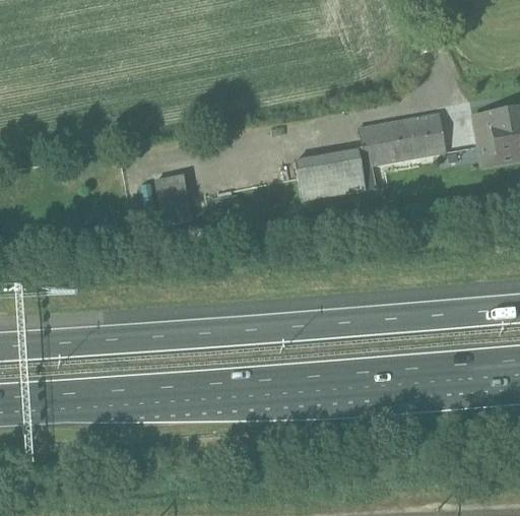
[(519,107),(472,116),(478,146),(493,143),(495,153),(519,148),(519,107)]
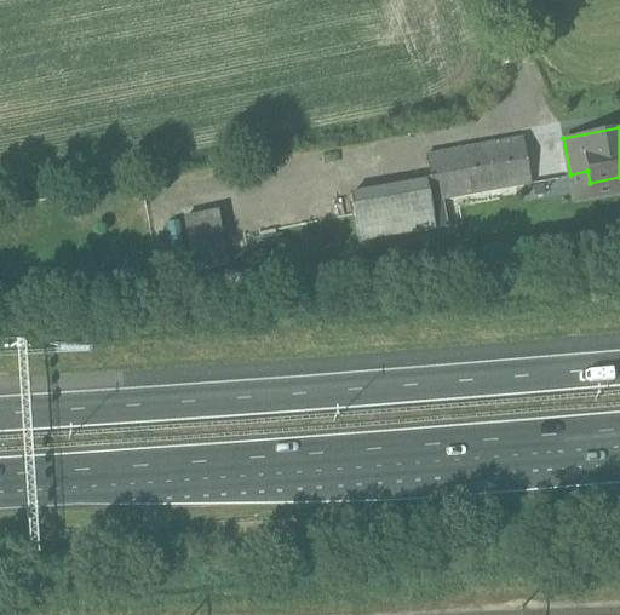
[(350,190),(359,241),(436,228),(435,225),(447,224),(443,199),(530,182),(522,133),(426,150),(434,197),(431,197),(428,177),(350,190)]
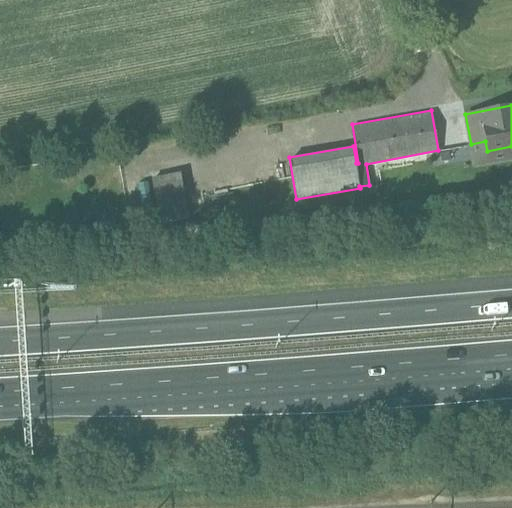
[(256,164),(279,159),(277,150),(254,155),(256,164)]
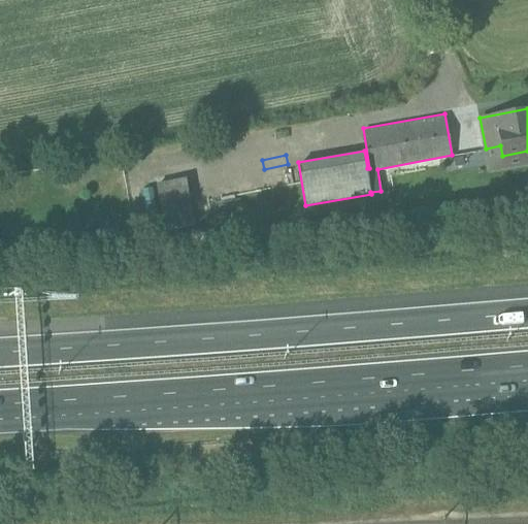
[(194,224),(187,177),(156,183),(164,229),(194,224)]
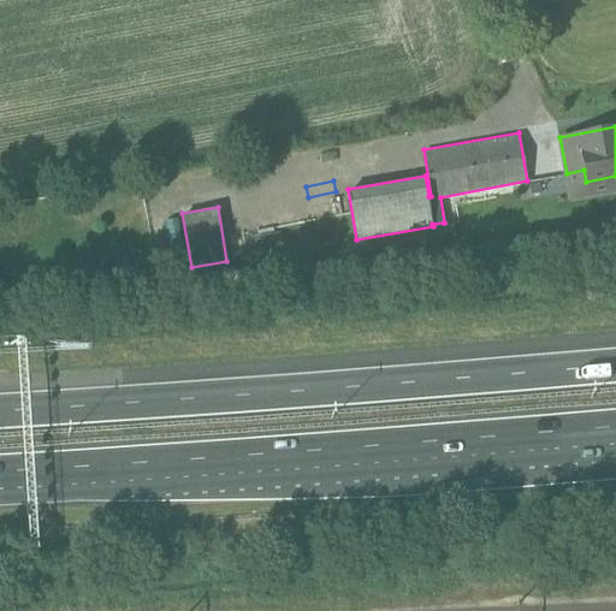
[(155,266),(166,265),(164,243),(153,245),(155,266)]
